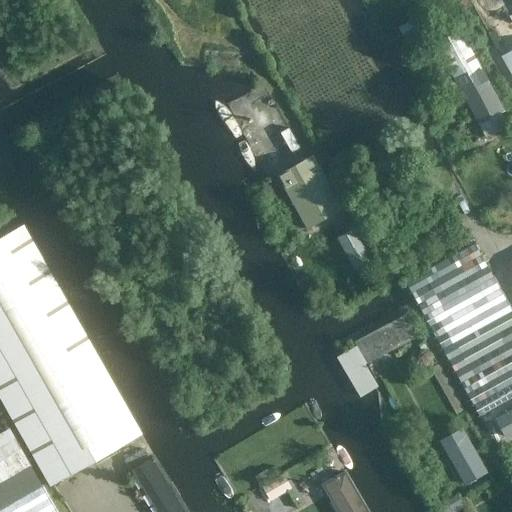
[(503,112),(457,28),(434,40),(480,124),(503,112)]
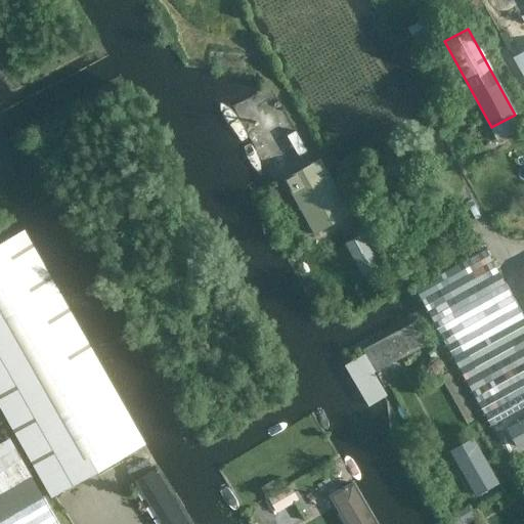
[(350,213),(319,158),(284,178),(314,233),(350,213)]
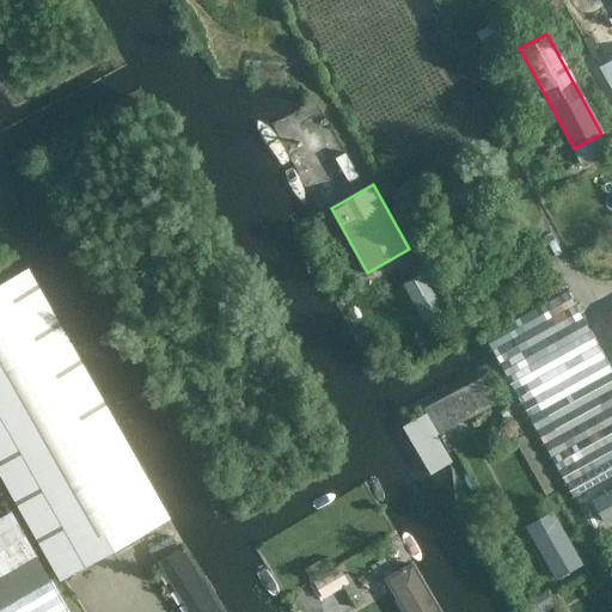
[(0,283),(0,475),(53,569),(60,581),(170,519),(28,269),(0,283)]
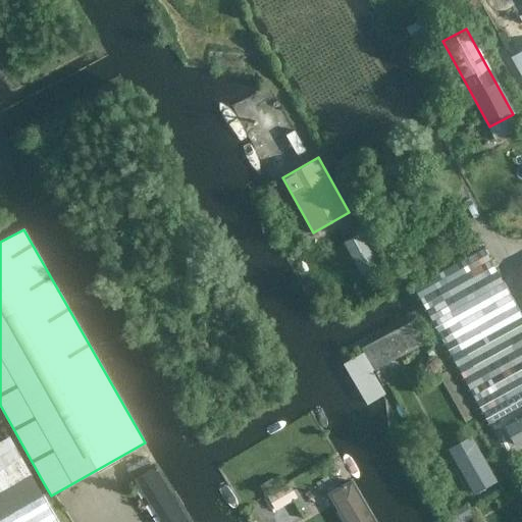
[(360,232),(344,242),(363,274),(378,265),(360,232)]
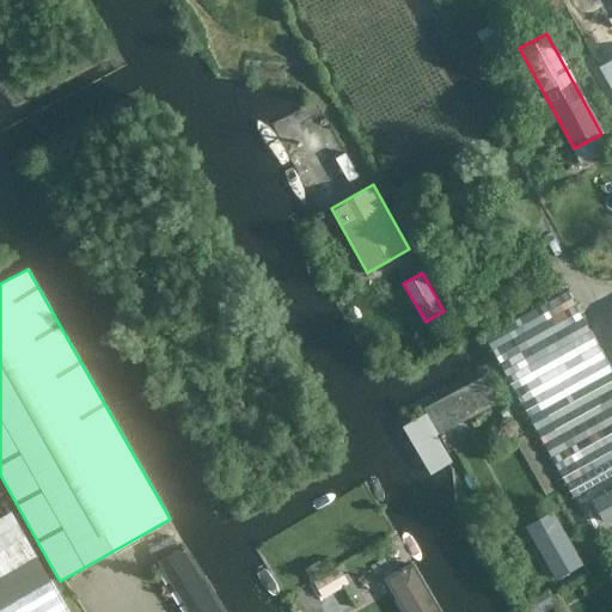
[(574,497),(611,476),(611,373),(567,292),(484,336),(574,497)]
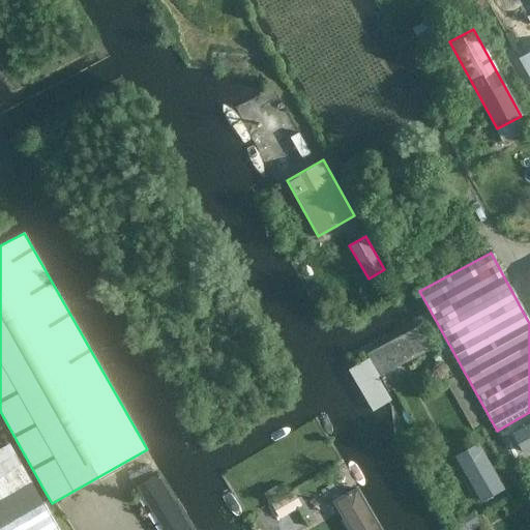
[(419,325),(367,353),(380,376),(431,348),(419,325)]
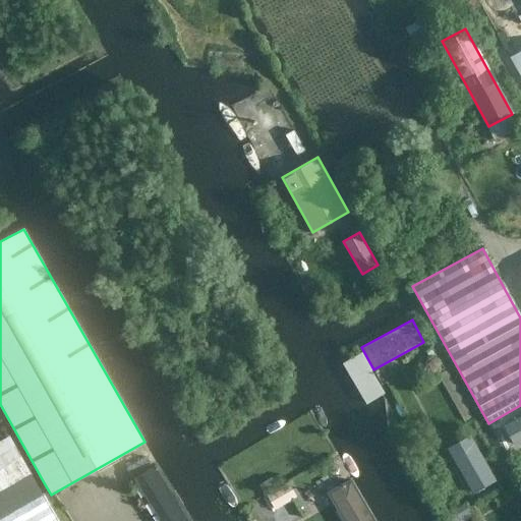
[(515,446),(520,442),(520,415),(504,425),(515,446)]
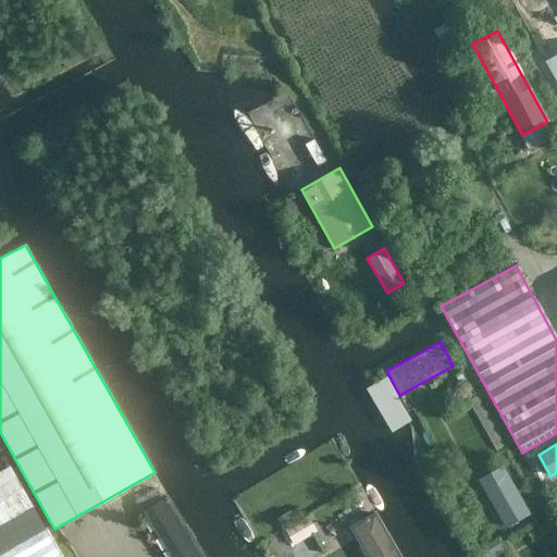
[(503,466),(479,479),(506,527),(530,512),(503,466)]
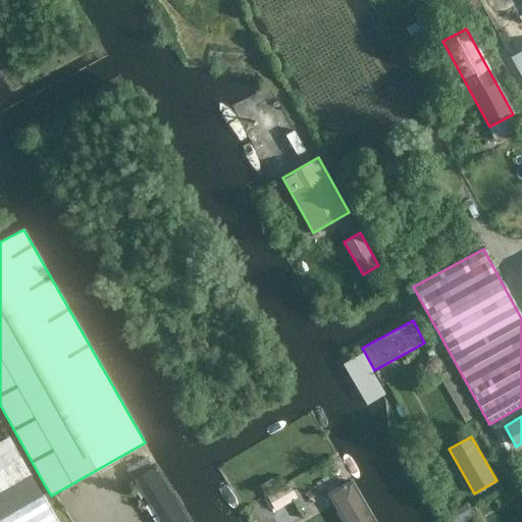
[(148,478),(138,484),(160,521),(193,521),(158,465),(157,465),(145,473),(148,478)]
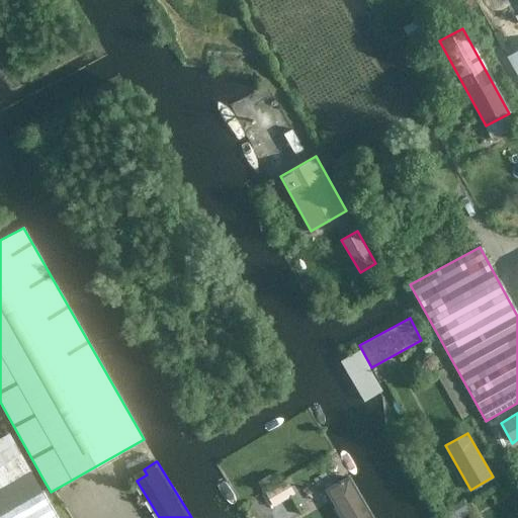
[(57,517),(42,492),(0,515),(0,517),(57,517)]
